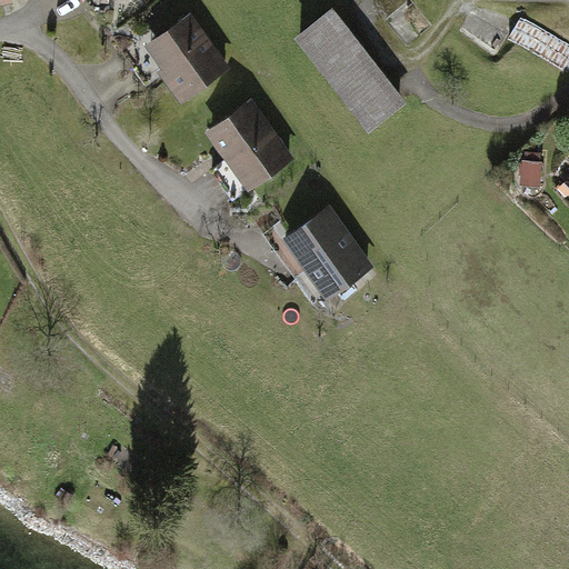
[(0,0),(0,9),(13,7),(11,0),(0,0)]
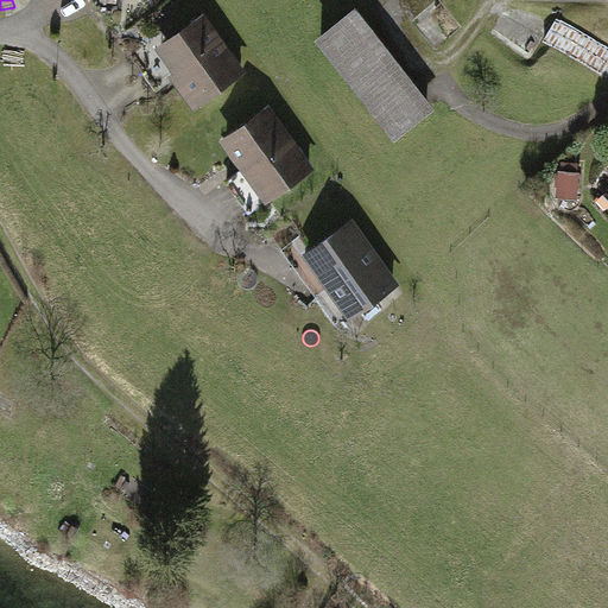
[(355,10),(316,40),(394,140),(434,109),(355,10)]
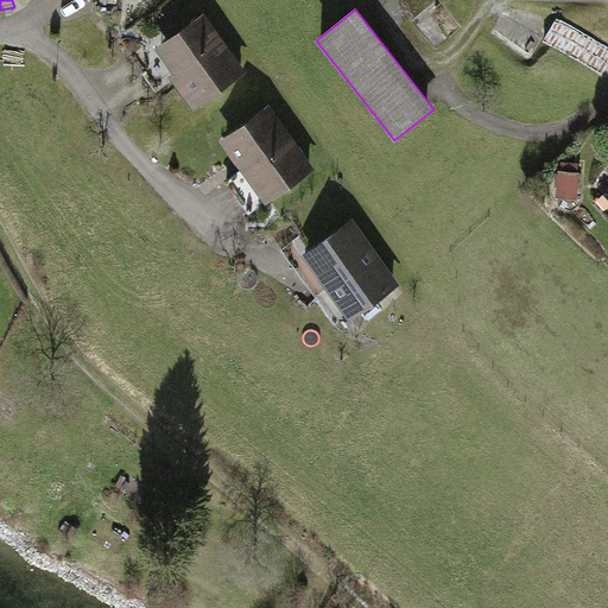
[(201,13),(154,48),(197,107),(245,74),(201,13)]
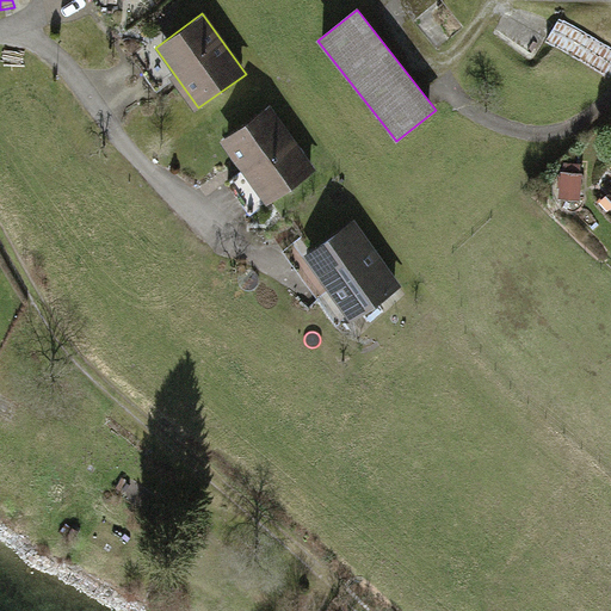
[(270,105),(220,140),(266,204),(315,168),(270,105)]
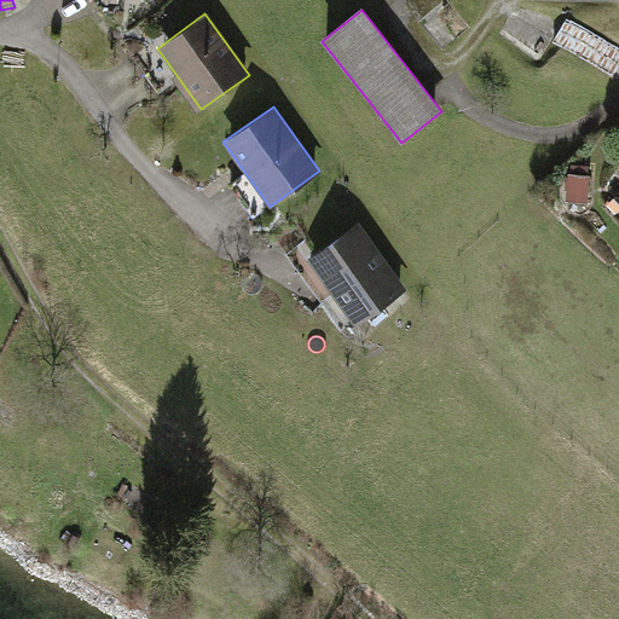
[(572,157),(565,191),(588,196),(595,162),(572,157)]
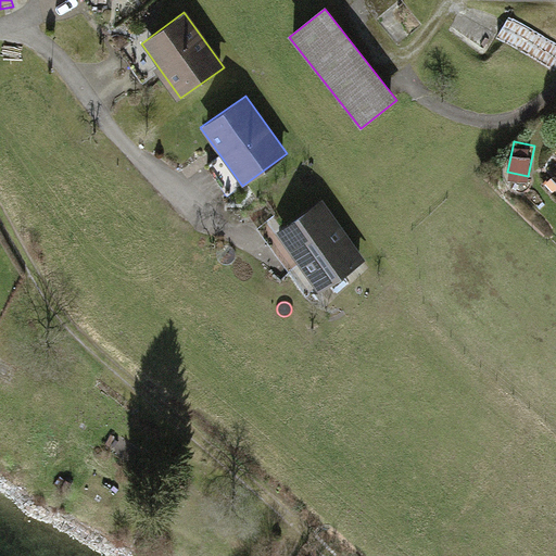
[(323,202),(277,234),(319,295),(365,265),(323,202)]
